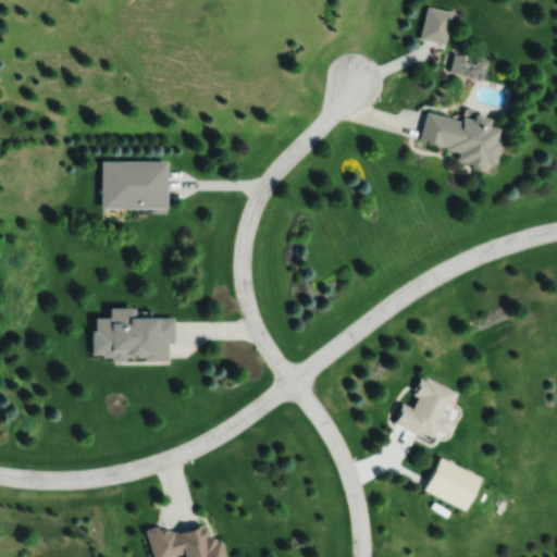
[(419,140),(459,150),(457,162),(485,169),(486,163),(493,165),(502,128),(491,126),(491,124),(426,109),(419,140)]
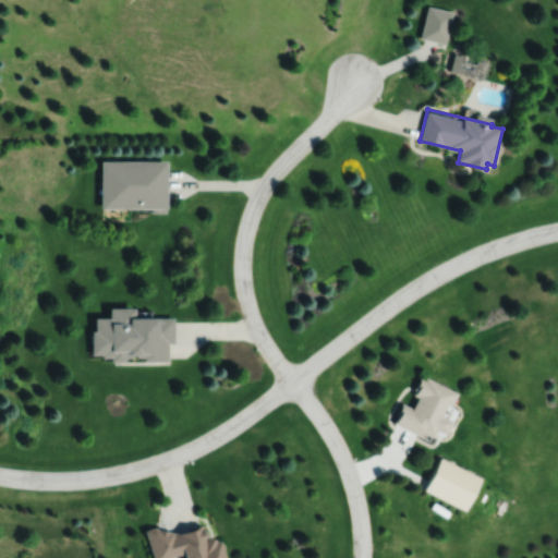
[(167,161),(101,161),(101,208),(167,208),(167,161)]
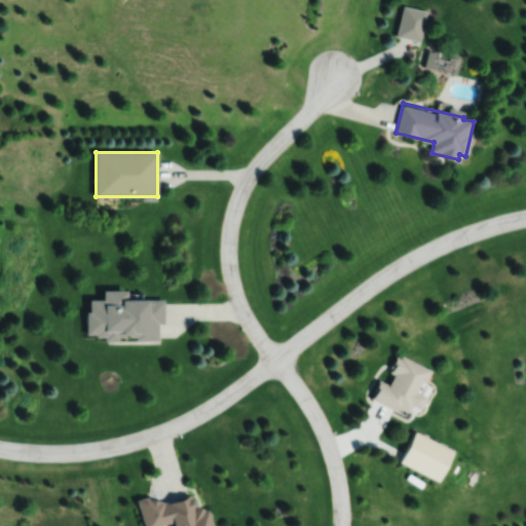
[(162,300),(128,299),(128,291),(104,291),(104,300),(88,300),(87,339),(161,340),(162,300)]
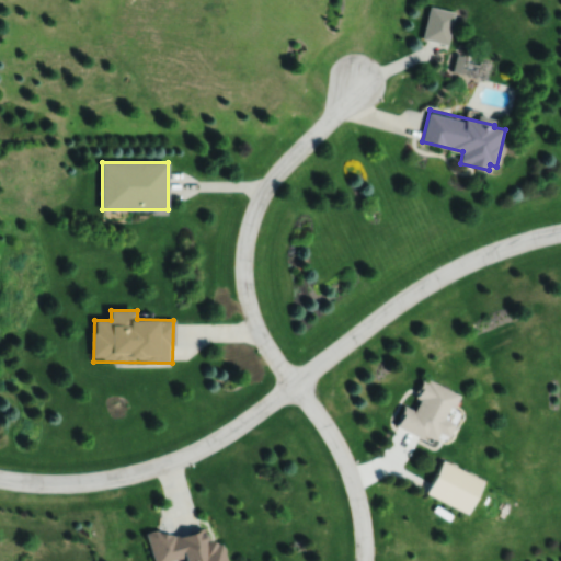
[(397,426),(436,443),(439,433),(450,437),(457,423),(448,420),(459,393),(423,378),(415,397),(421,399),(415,410),(404,405),(397,426)]
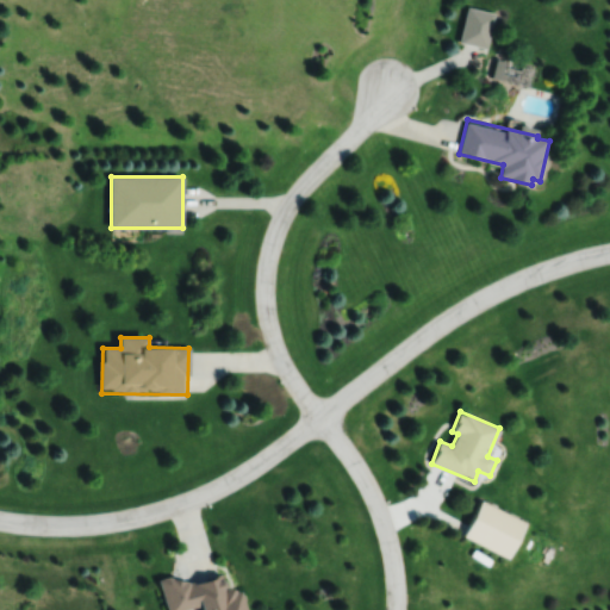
[(465,537),(510,559),(527,522),(481,502),(465,537)]
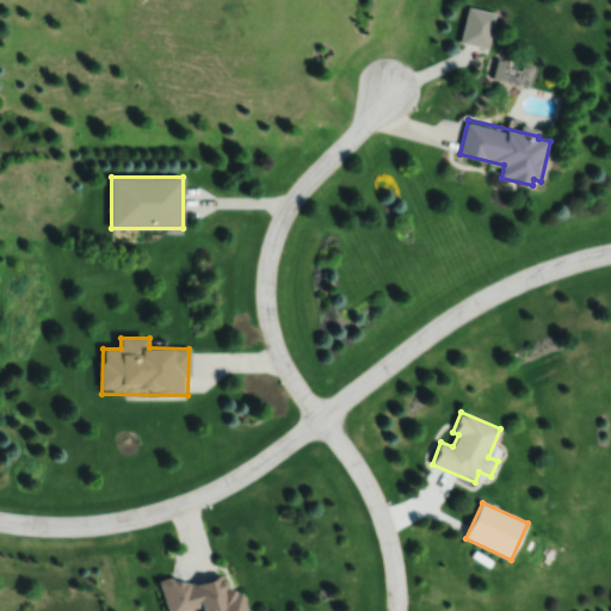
[(246,610),(242,588),(228,592),(223,573),(161,586),(166,610),(186,610),(204,608),(204,610),(246,610)]
